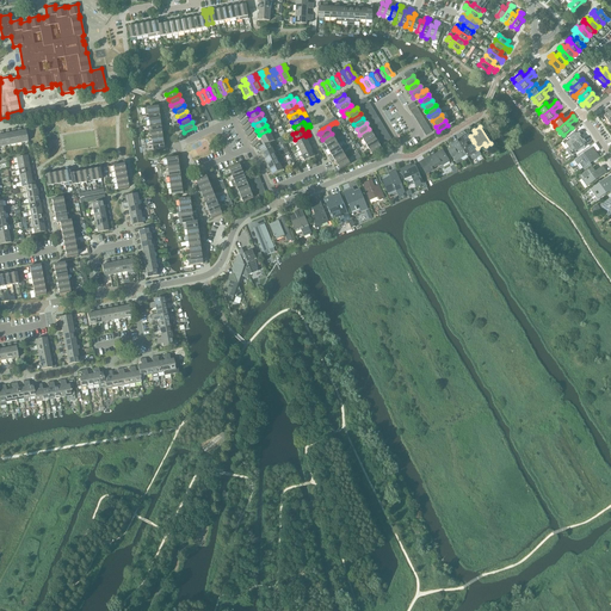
[(359,135),(363,140),(372,134),(369,129),(359,135)]
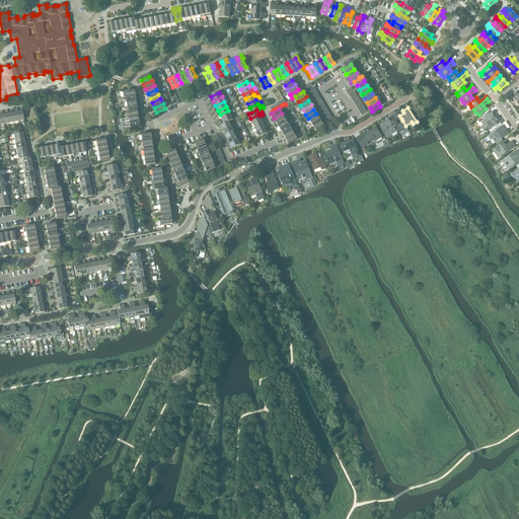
[(220,115),(222,120),(230,116),(228,110),(220,115)]
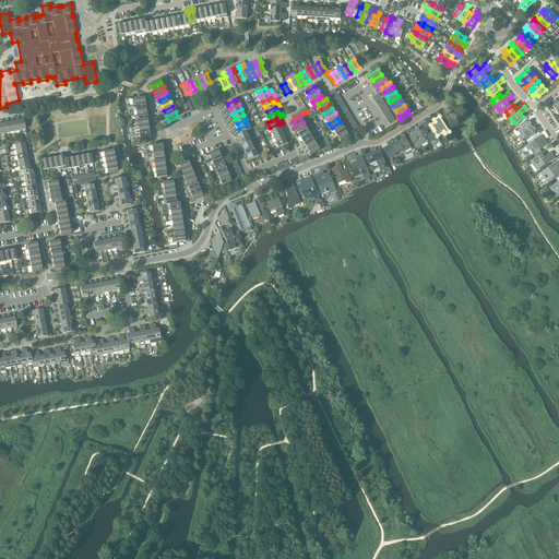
[(514,130),(520,135),(533,126),(528,121),(526,122),(525,121),(514,130)]
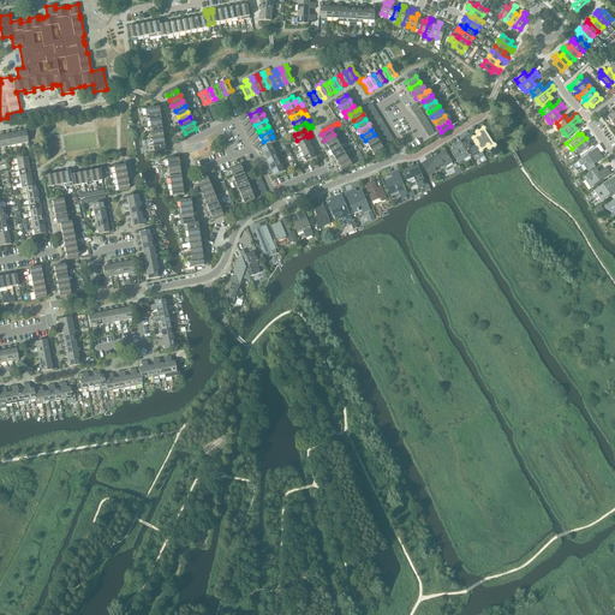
[(324,141),(327,145),(336,139),(334,135),(324,141)]
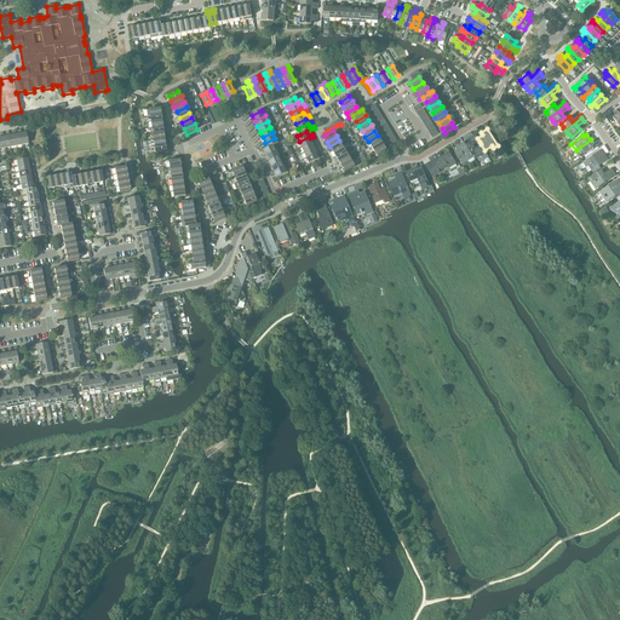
[(368,142),(372,147),(382,141),(378,136),(368,142)]
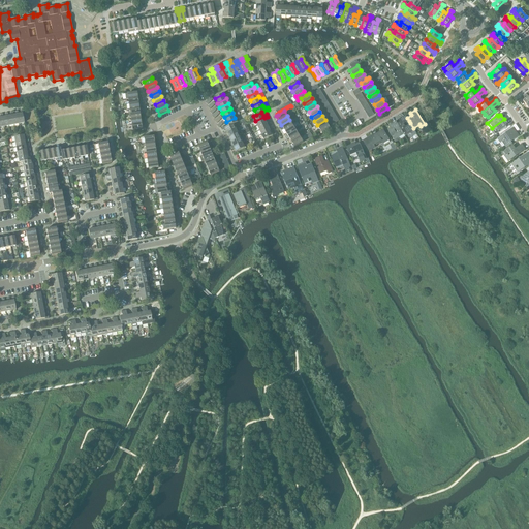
[(401,121),(397,123),(403,134),(405,136),(414,130),(413,128),(410,123),(405,126),(404,124),(409,121),(407,118),(405,116),(400,119),(401,121)]
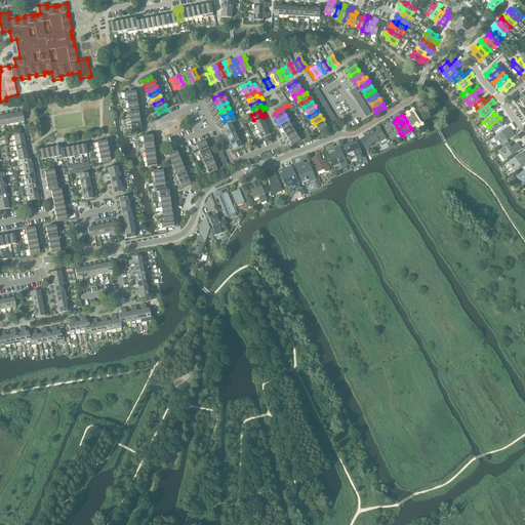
[(253,120),(255,125),(264,121),(265,122),(268,120),(267,118),(264,119),(263,117),(261,116),(253,120)]
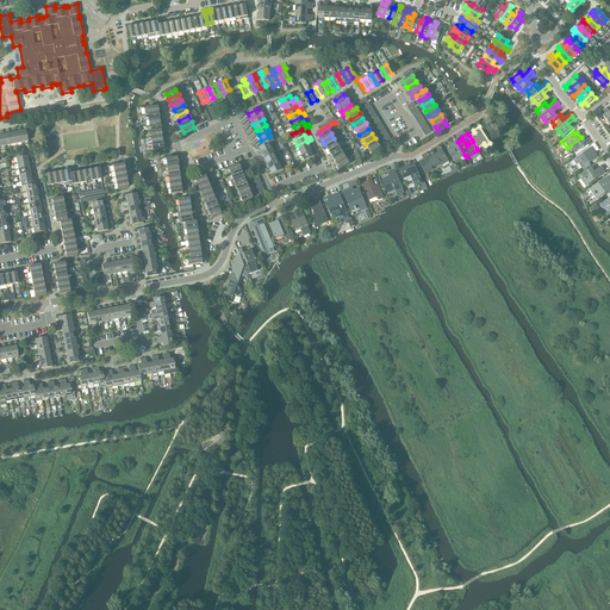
[(261,141),(263,145),(269,143),(273,141),(271,136),(261,141)]
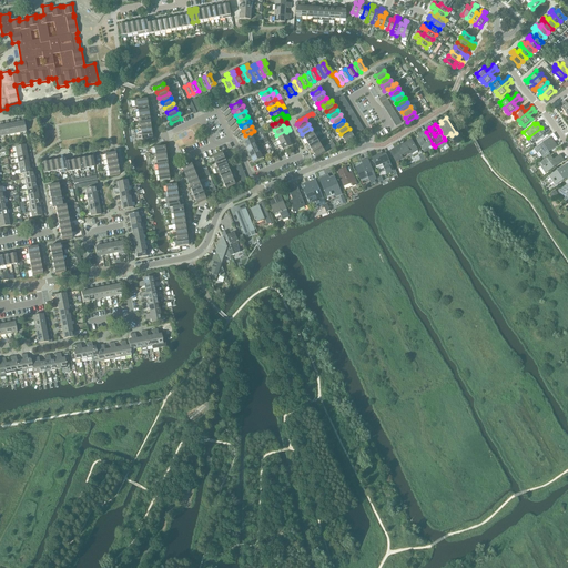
[(541,128),(528,138),(533,144),(536,142),(544,137),(543,135),(545,133),(541,128)]
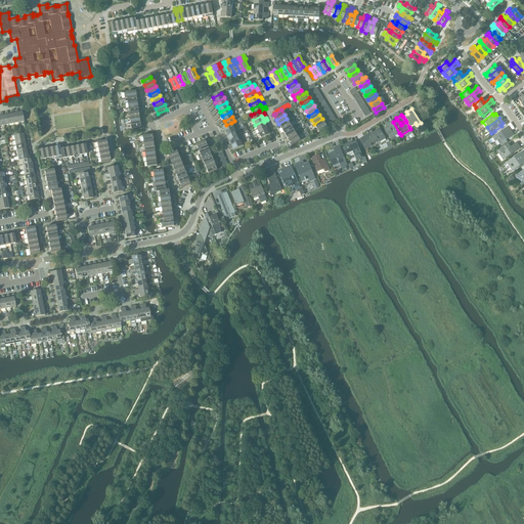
[(278,124),(281,128),(290,123),(287,119),(278,124)]
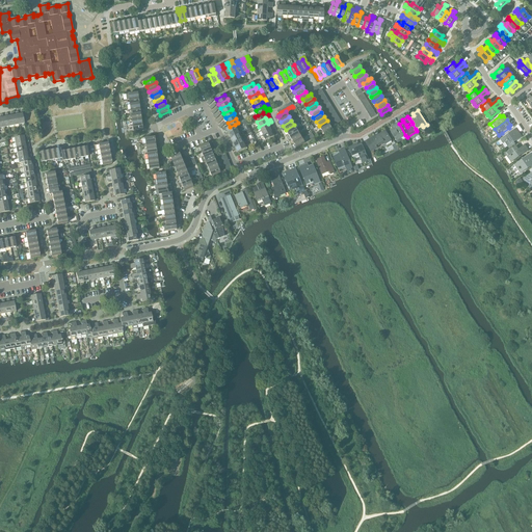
[(319,126),(321,130),(329,126),(327,121),(319,126)]
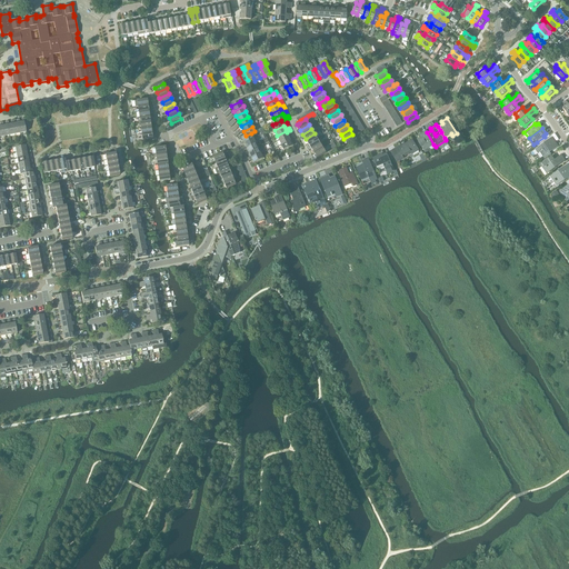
[(417,139),(425,152),(430,150),(428,147),(433,145),(427,132),(426,130),(420,133),(421,137),(417,139)]
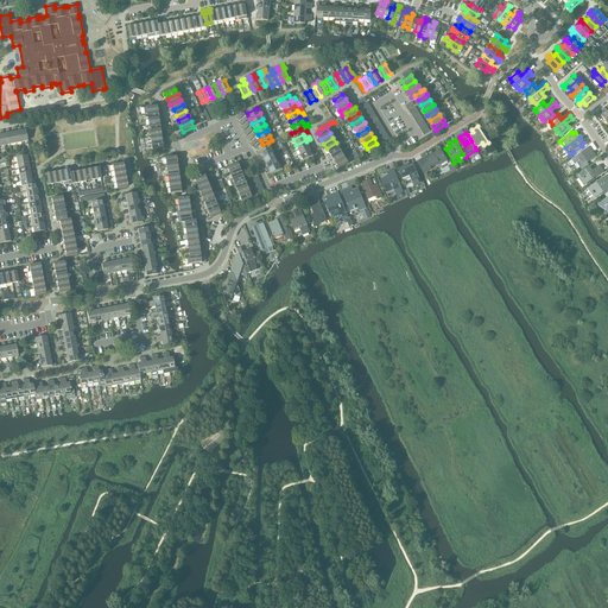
[(296,145),(298,150),(309,145),(309,146),(312,145),(311,141),(308,144),(306,141),(305,140),(296,145)]
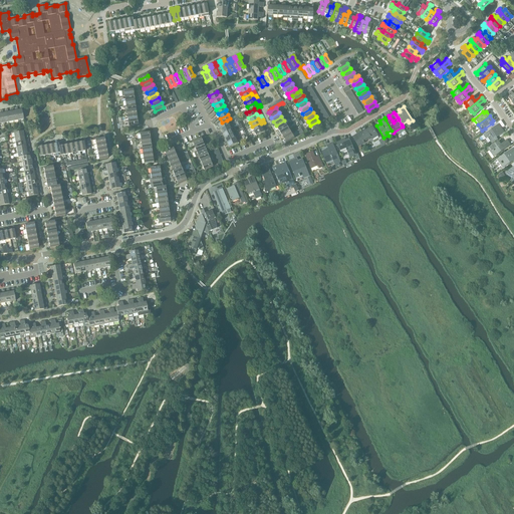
[(219,125),(220,127),(221,129),(229,124),(227,120),(222,122),(219,124),(218,123),(215,124),(216,126),(219,125)]
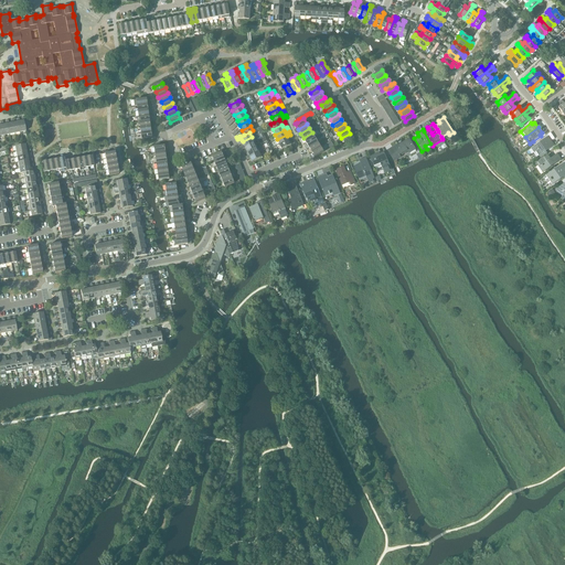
[(304,138),(306,144),(315,138),(312,132),(304,138)]
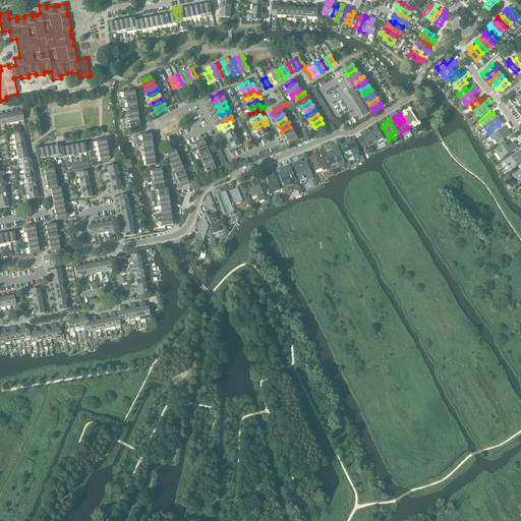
[(323,123),(314,127),(317,132),(326,127),(323,123)]
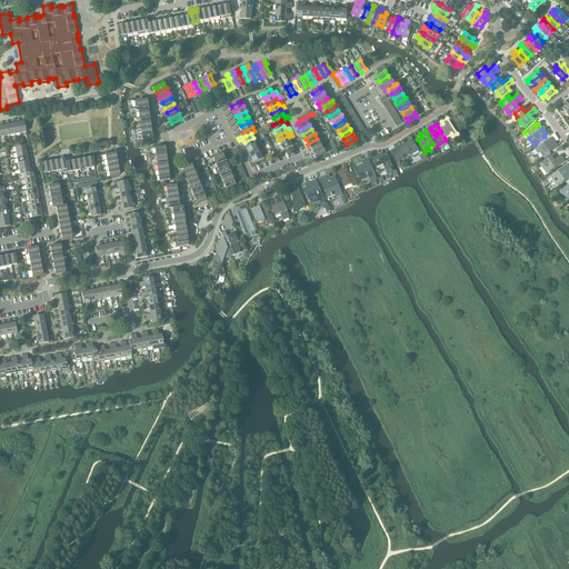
[(279,140),(281,146),(291,141),(291,142),(295,140),(293,138),(290,139),(289,137),(289,136),(279,140)]
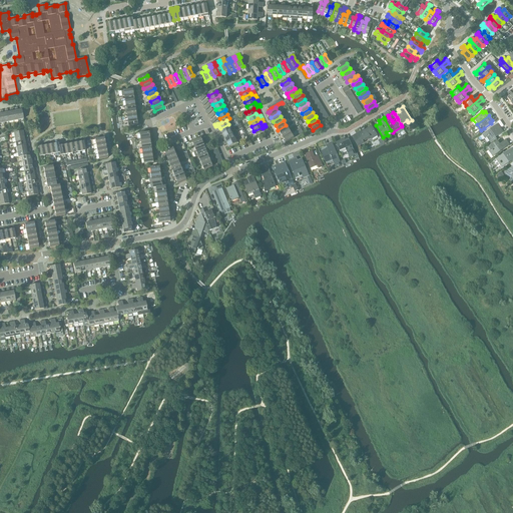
[(220,129),(221,132),(222,133),(230,129),(228,124),(220,128),(219,127),(216,129),(217,131),(220,129)]
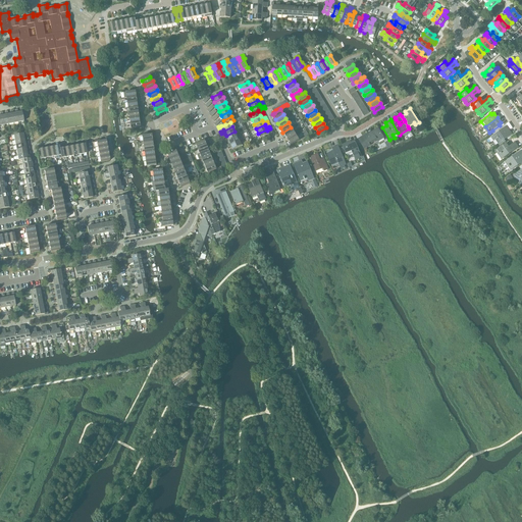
[(490,137),(493,141),(498,138),(501,143),(512,135),(506,126),(490,137)]
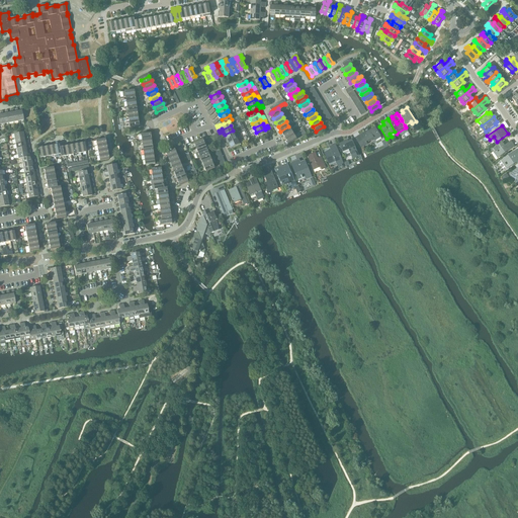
[(280,132),(283,136),(291,131),(288,126),(280,132)]
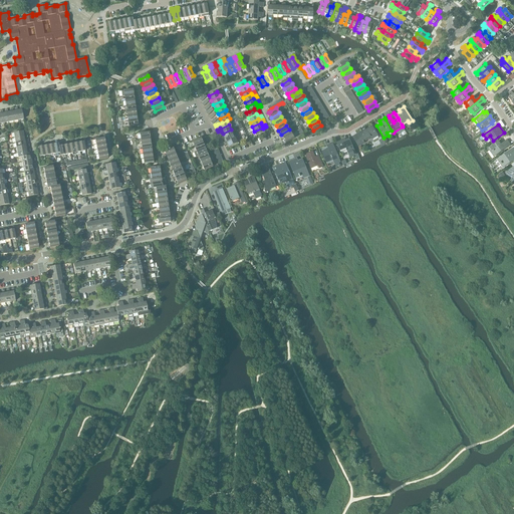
[(352,137),(358,147),(364,143),(363,142),(370,137),(372,140),(377,136),(372,126),(363,132),(363,131),(352,137)]
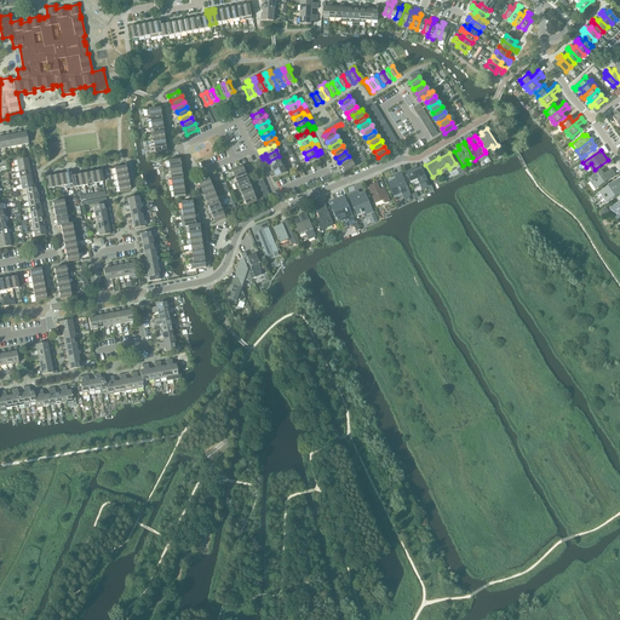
[(317,154),(306,159),(310,164),(320,159),(320,160),(325,159),(323,155),(319,158),(317,155),(317,154)]
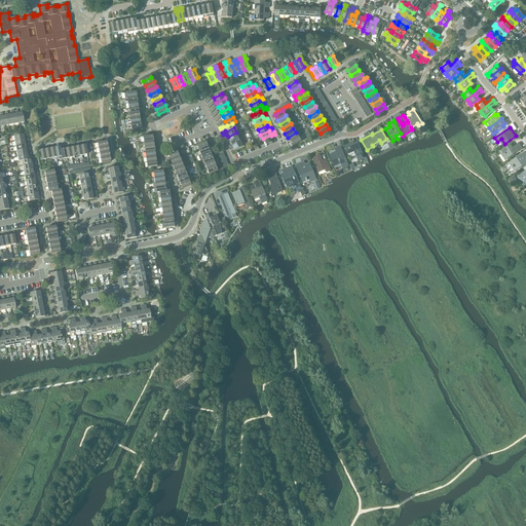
[(228,138),(230,140),(230,141),(238,137),(236,133),(228,137),(227,136),(224,137),(225,139),(228,138)]
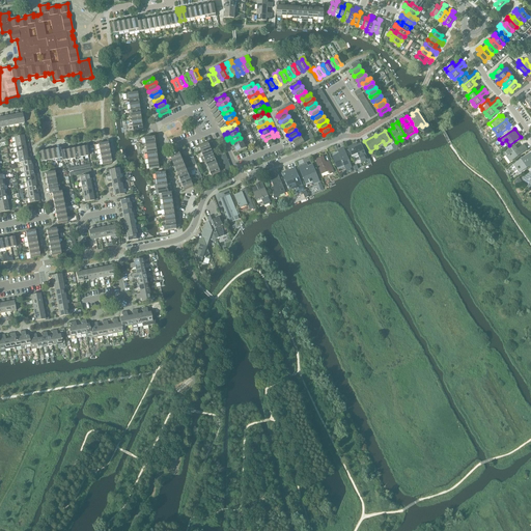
[(290,139),(294,143),(302,138),(299,134),(290,139)]
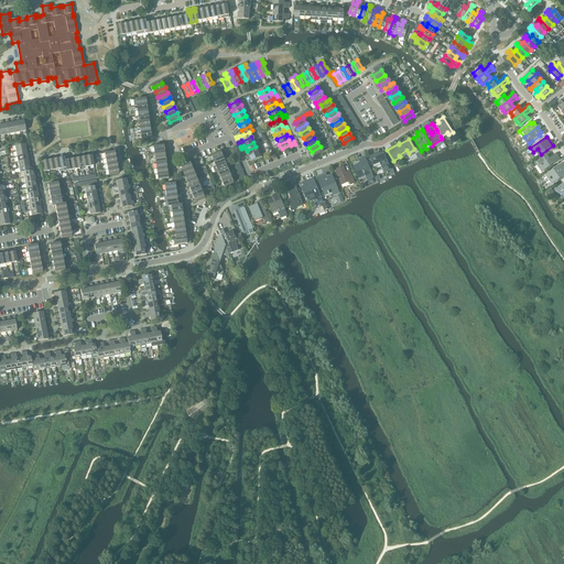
[(248,152),(249,155),(249,156),(258,152),(256,147),(247,151),(247,150),(242,152),(243,154),(248,152)]
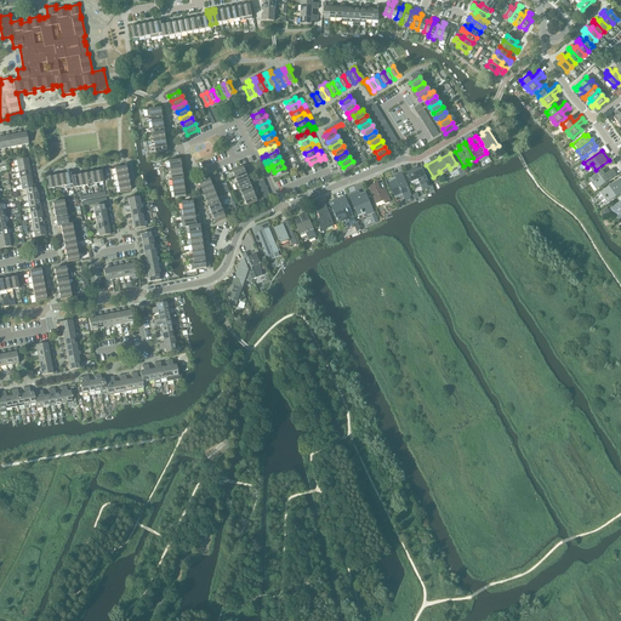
[(353,161),(343,167),(346,174),(355,167),(353,161)]
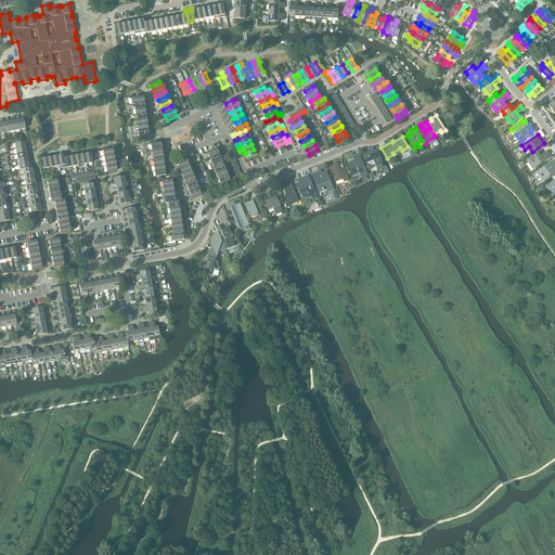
[(208,153),(210,158),(220,155),(218,150),(208,153)]
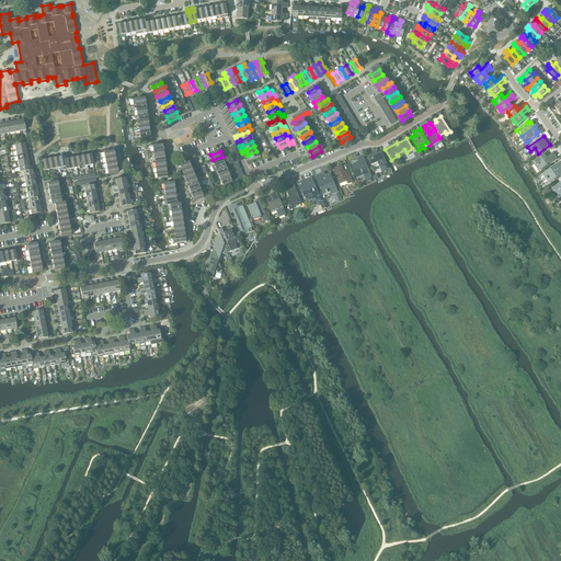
[(248,156),(248,155),(244,156),(244,158),(249,157),(250,161),(260,157),(256,151),(248,156)]
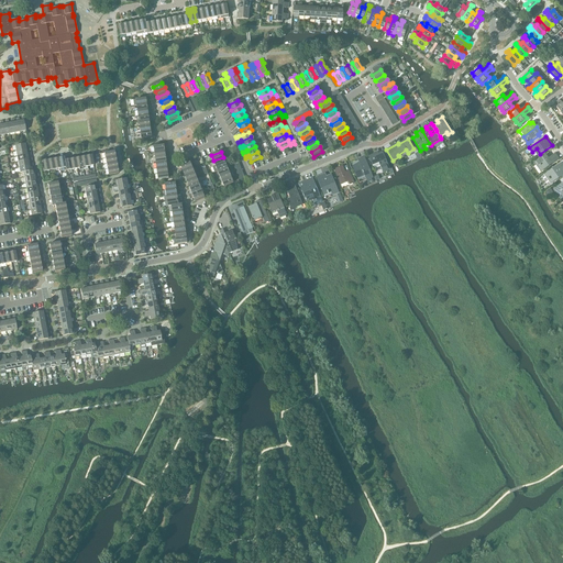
[(374,169),(381,166),(382,169),(382,168),(383,172),(389,169),(383,152),(376,155),(375,154),(368,156),(374,169)]
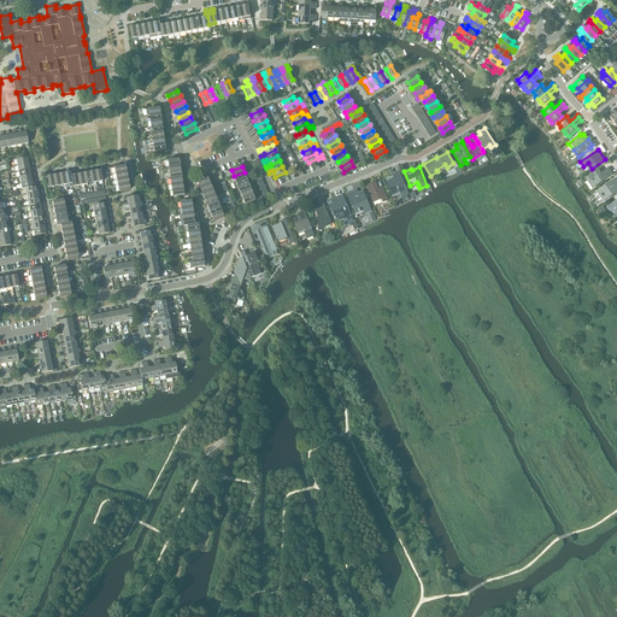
[(598,170),(586,178),(593,188),(612,175),(609,169),(601,174),(598,170)]
